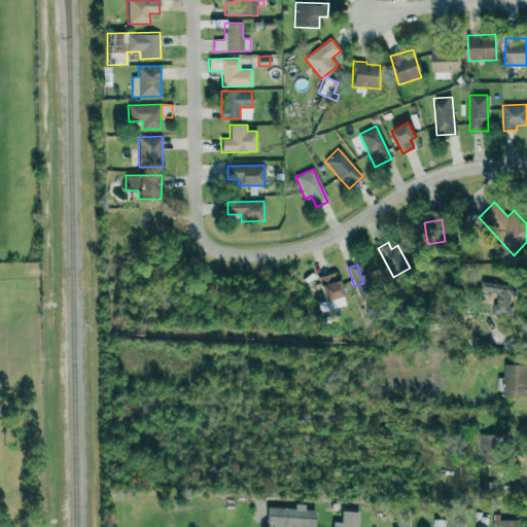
[(317,277),(322,301),(340,297),(335,273),(317,277)]
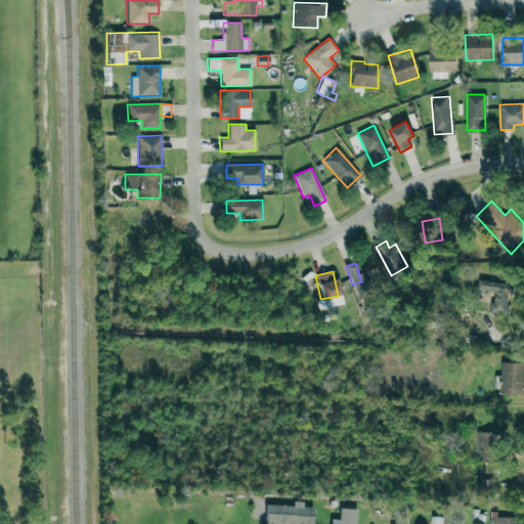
[(477,290),(492,292),(490,312),(511,314),(514,284),(478,279),(477,290)]
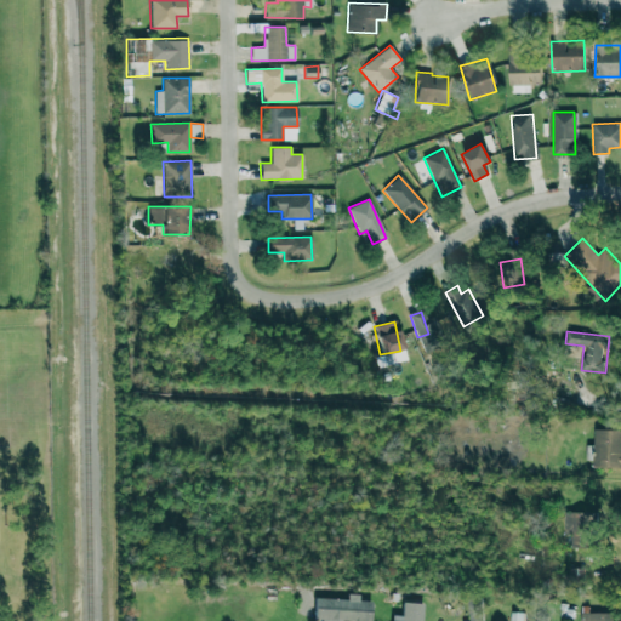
[(585,445),(586,466),(620,465),(620,429),(593,429),(593,445),(585,445)]
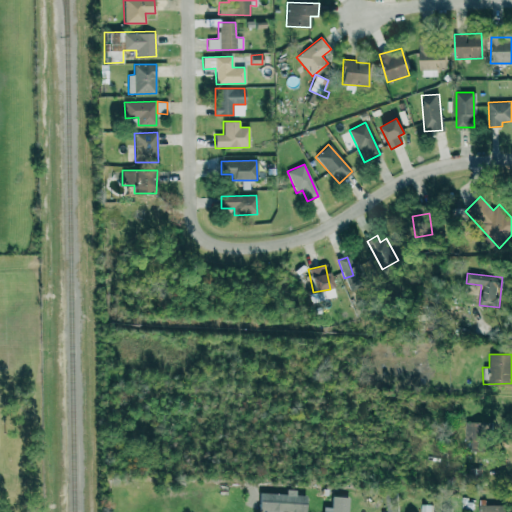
[(466,422),(465,450),(487,451),(488,423),(466,422)]
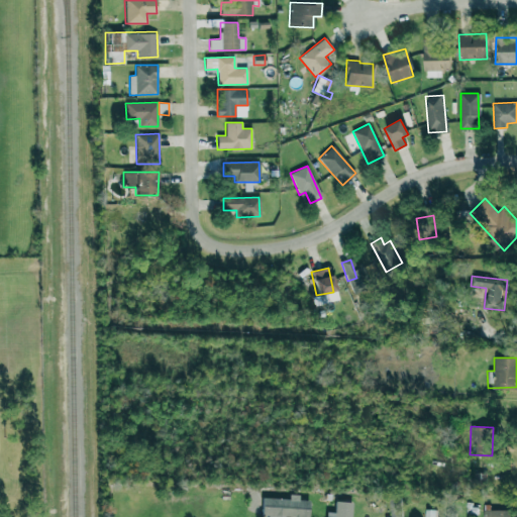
[(308,516),(309,500),(298,500),(298,495),(289,494),(289,499),(262,497),(261,515),(267,515),(267,516),(308,516)]
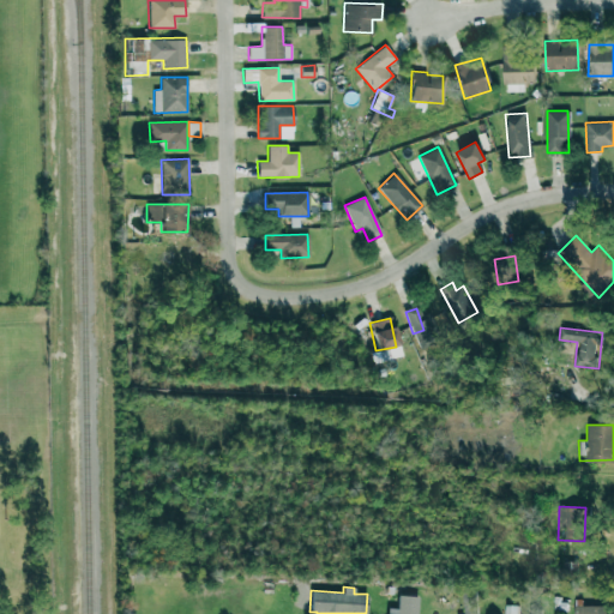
[(416,613),(417,596),(397,595),(397,608),(386,608),(386,613),(416,613)]
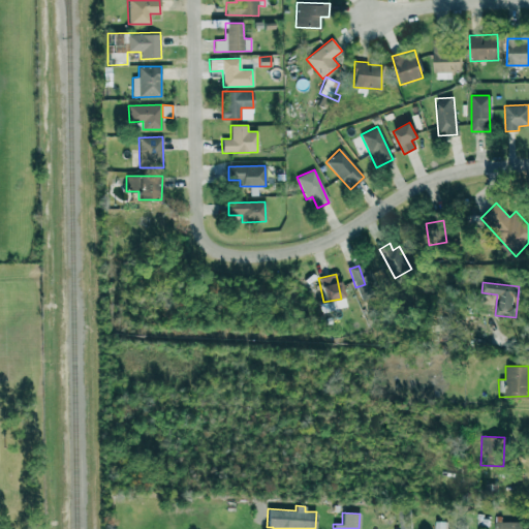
[(399,514),(399,528),(410,528),(409,512),(399,514)]
